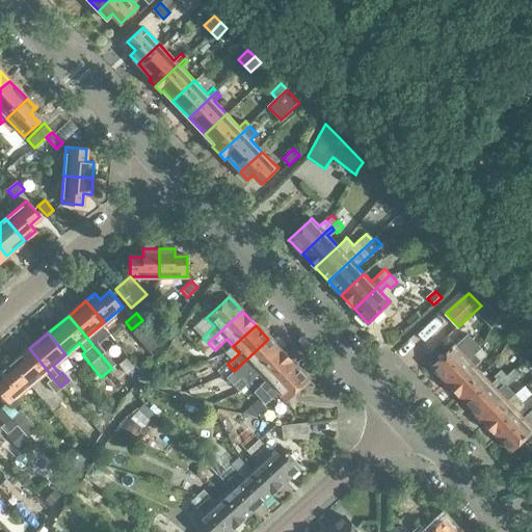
[(466,337),(432,367),(446,380),(482,347),(470,334),(466,337)]
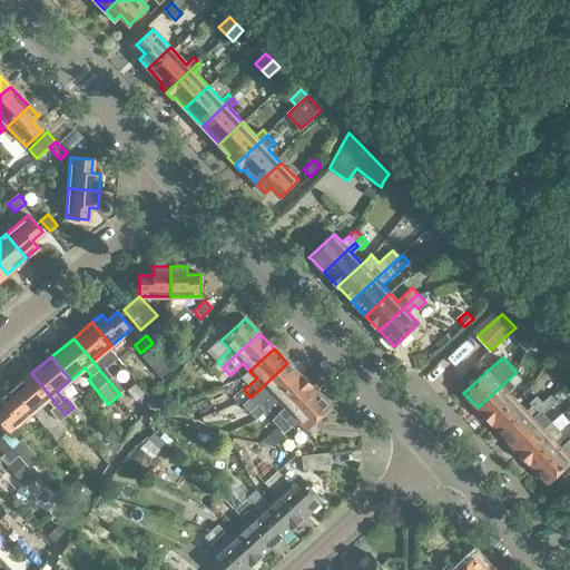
[(251,397),(243,405),(251,413),(258,405),(265,412),(277,401),(302,377),(287,363),(264,385),(251,397)]
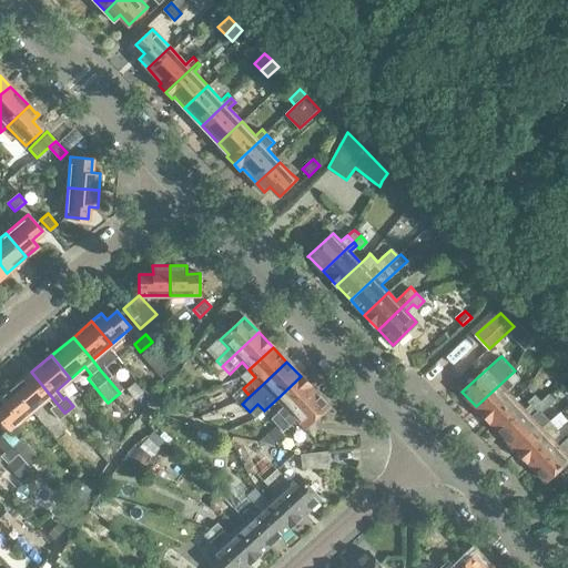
[(104,363),(99,368),(118,391),(120,393),(123,389),(121,387),(104,367),(107,365),(104,363)]
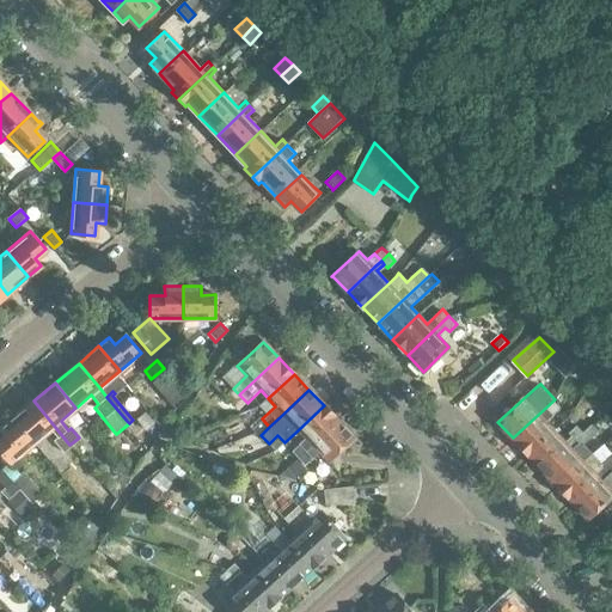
[(555,399),(513,438),(527,453),(554,429),(549,423),(557,416),(556,415),(562,409),(555,399)]
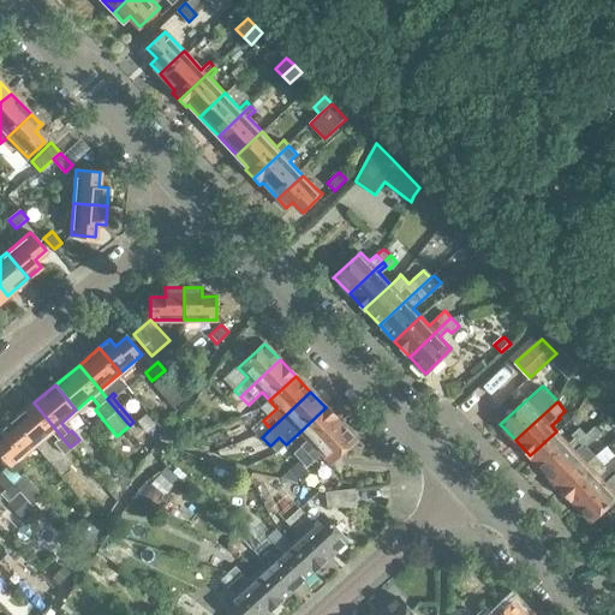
[(34,402),(13,421),(35,446),(51,431),(58,439),(53,442),(63,454),(70,447),(34,402)]
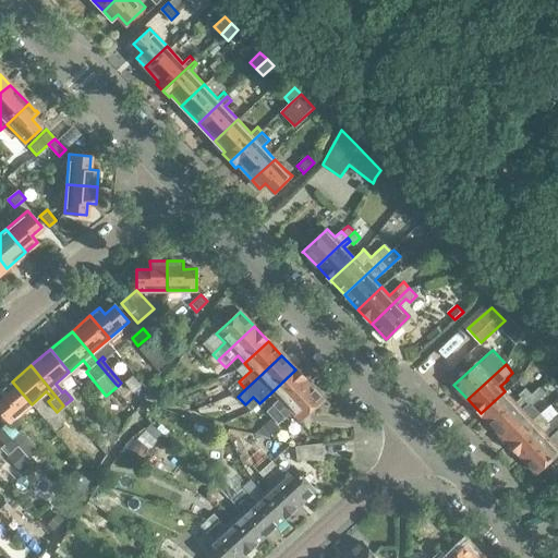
[(278,399),(266,410),(273,416),(308,384),(295,370),(271,392),(278,399)]
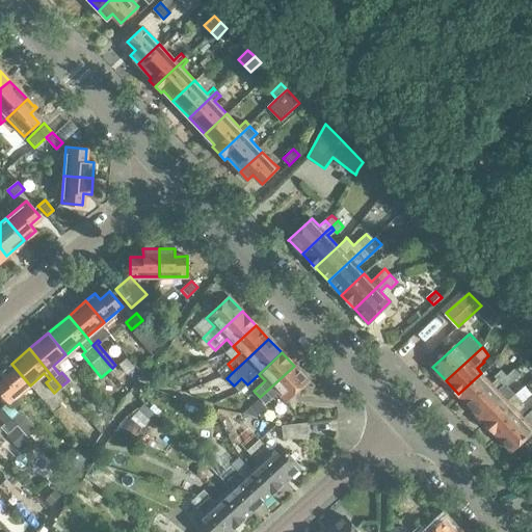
[(0,374),(4,379),(0,383),(0,393),(8,403),(9,402),(21,394),(30,386),(11,364),(0,373),(0,374)]
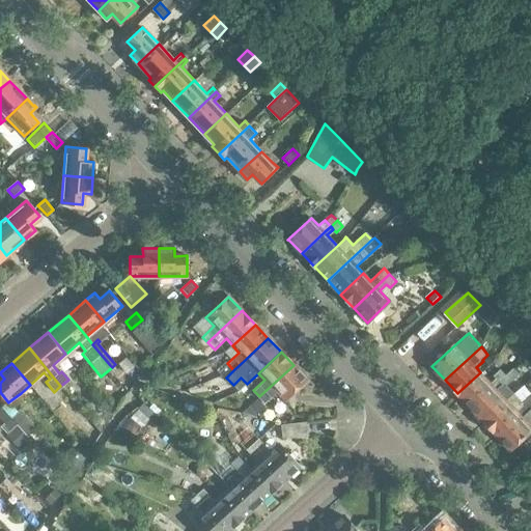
[(294,365),(259,396),(267,403),(277,392),(284,400),(307,380),(294,365)]
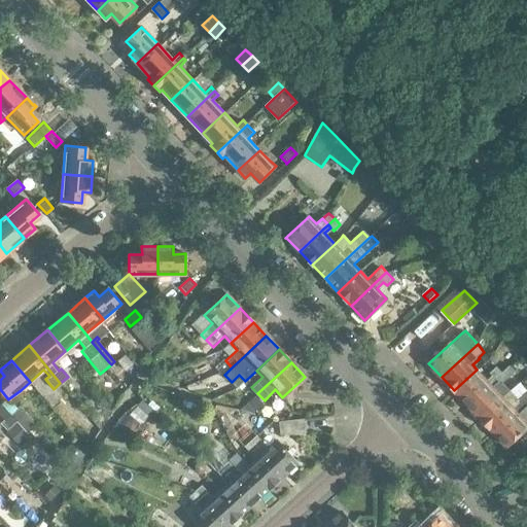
[(501,372),(466,403),(481,418),(510,391),(503,383),(516,372),(508,364),(501,372)]
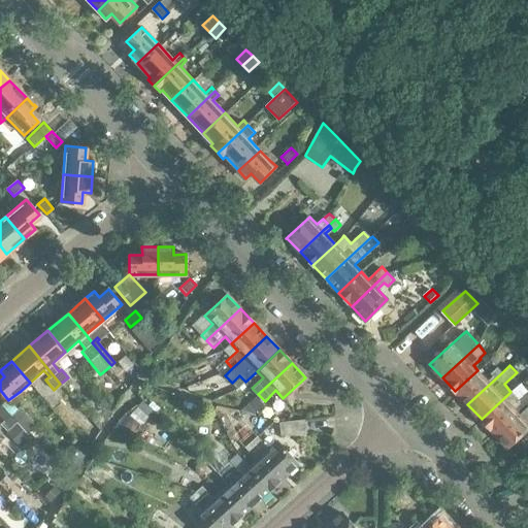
[(477,370),(455,391),(467,404),(502,372),(497,367),(490,374),(493,376),(488,382),(477,370)]
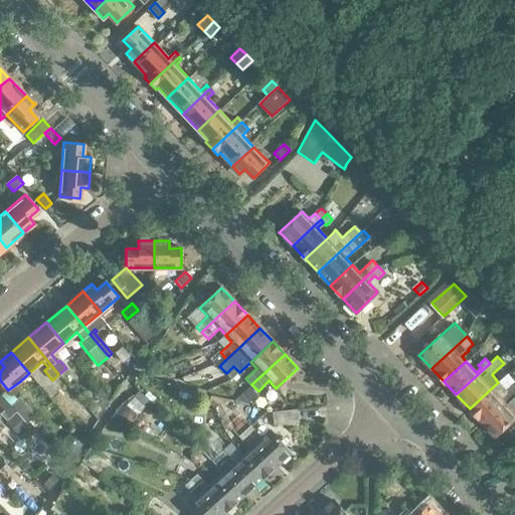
[(209,359),(201,367),(209,376),(218,367),(209,359)]
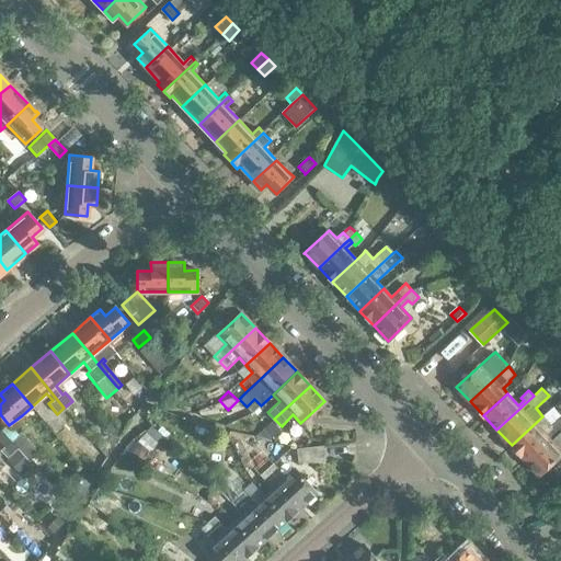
[(542,416),(512,445),(525,460),(560,426),(560,412),(556,407),(558,404),(557,403),(542,416)]
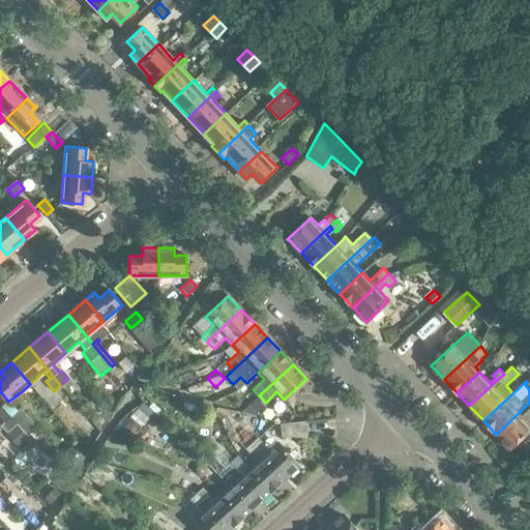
[(529,403),(496,435),(509,448),(529,428),(529,403)]
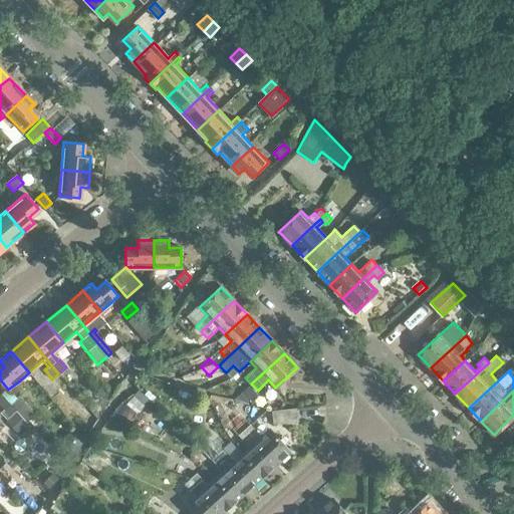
[(18,398),(11,405),(17,412),(26,422),(27,423),(37,415),(20,397),(18,398)]
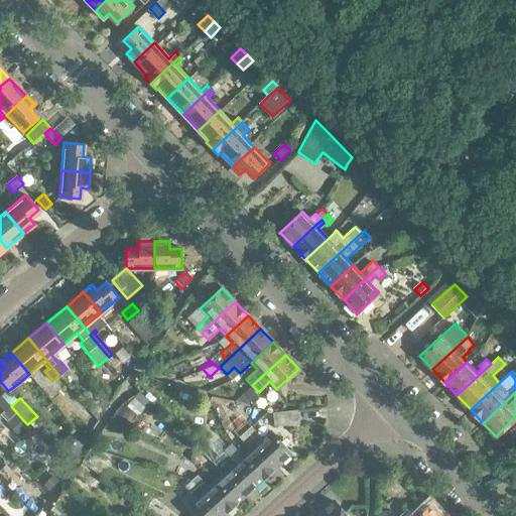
[(10,407),(1,414),(6,420),(7,421),(16,413),(17,413),(11,406),(10,407)]
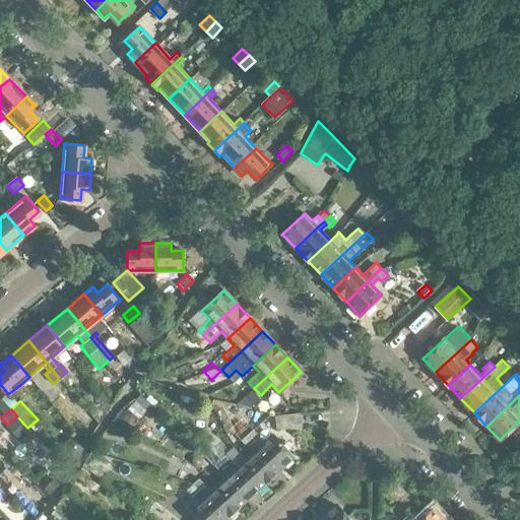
[(300,413),(275,416),(276,429),(301,427),(300,413)]
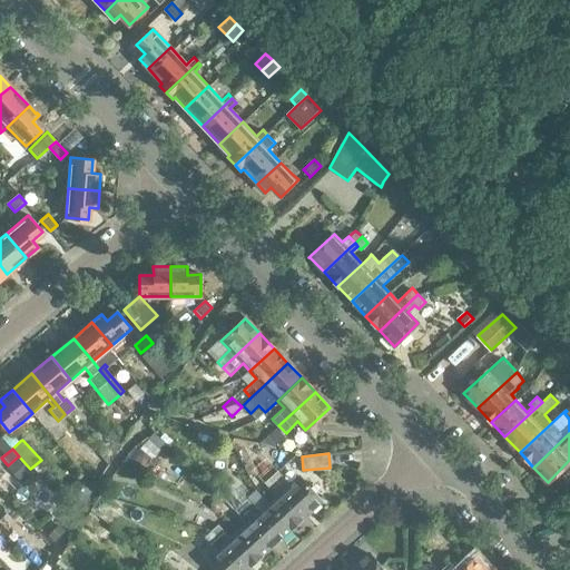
[(20,460),(10,470),(22,483),(33,473),(20,460)]
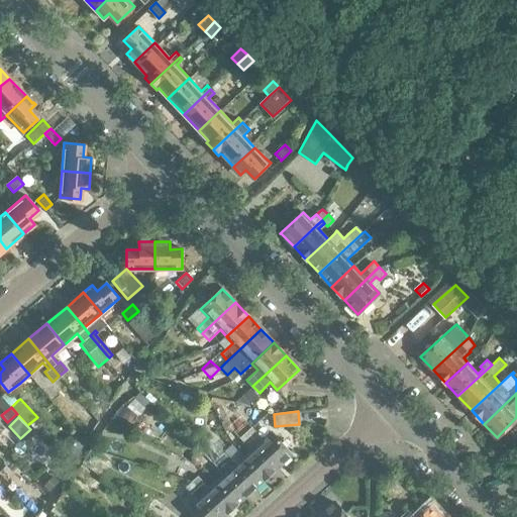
[(253,426),(246,432),(278,468),(292,454),(272,432),(265,438),(253,426)]
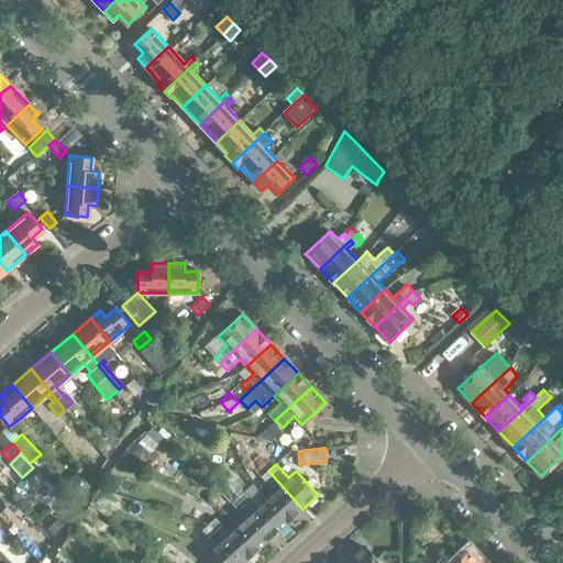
[(67,478),(67,485),(70,490),(80,497),(92,478),(83,472),(77,471),(72,474),(67,478)]
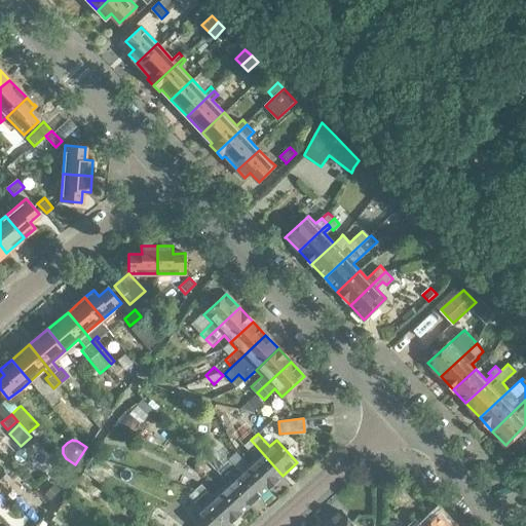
[(251,440),(245,446),(256,458),(249,464),(269,488),(283,476),(251,440)]
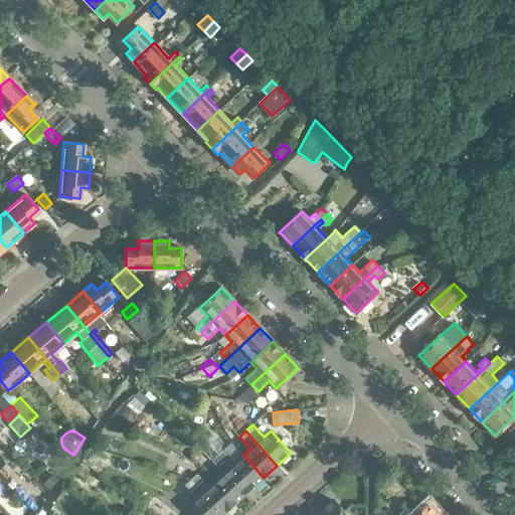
[(213,435),(205,442),(249,491),(264,478),(243,455),(232,443),(225,449),(213,435)]
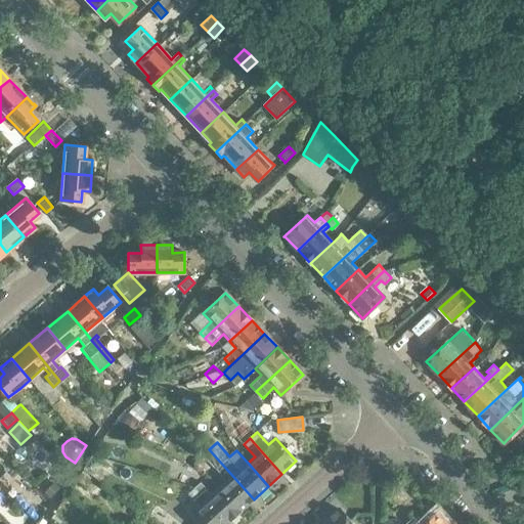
[(209,449),(204,454),(223,475),(225,473),(230,479),(220,488),(241,511),(254,499),(209,449)]
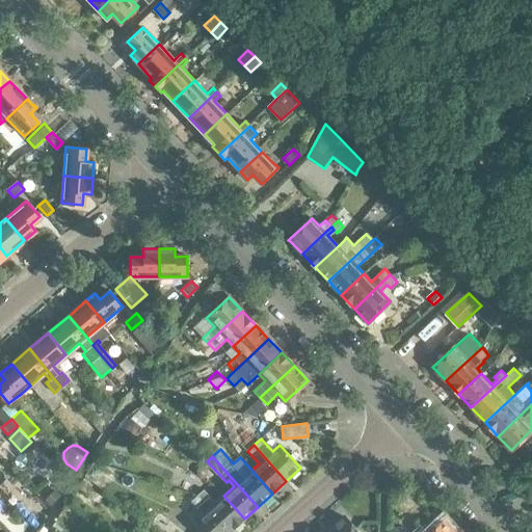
[(204,490),(197,496),(230,531),(244,519),(223,496),(215,503),(204,490)]
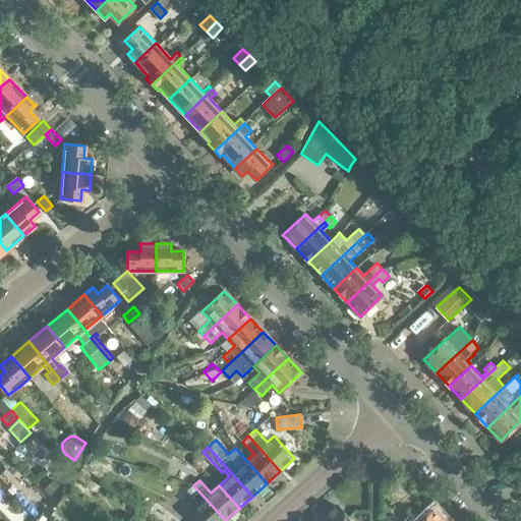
[(193,485),(188,490),(198,503),(189,511),(197,520),(198,520),(224,520),(225,520),(193,485)]
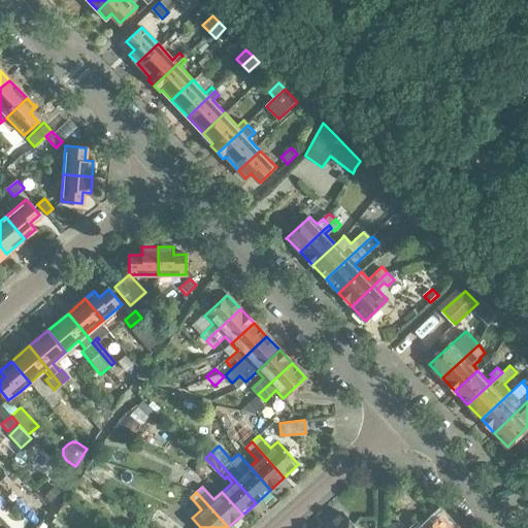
[(355,527),(341,513),(328,525),(330,527),(355,527)]
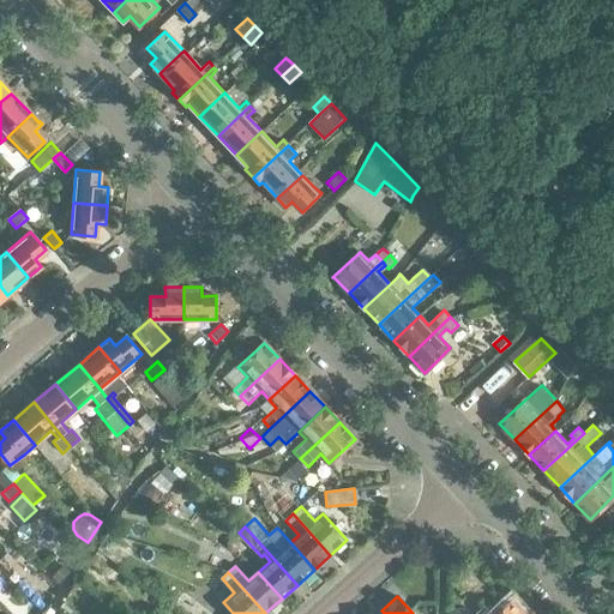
[(521,613),(511,603),(511,602),(498,613),(521,613)]
